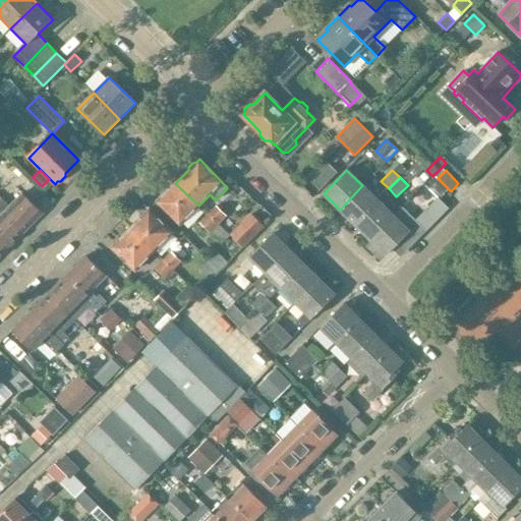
[(198,206),(175,183),(167,191),(164,192),(160,196),(160,198),(157,201),(179,224),(198,206)]
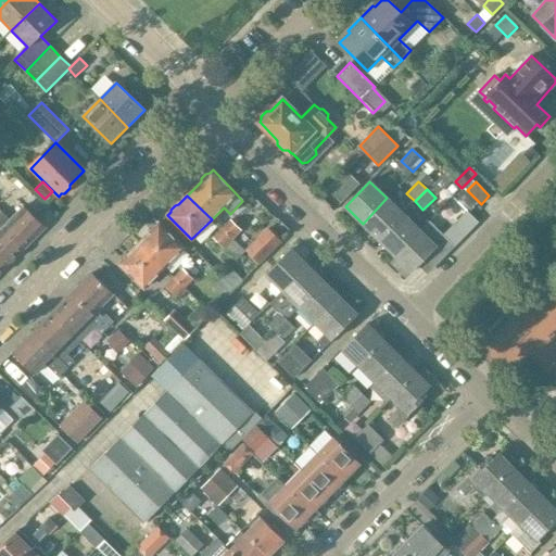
[(378,239),(403,214),(387,198),(363,224),(378,239)]
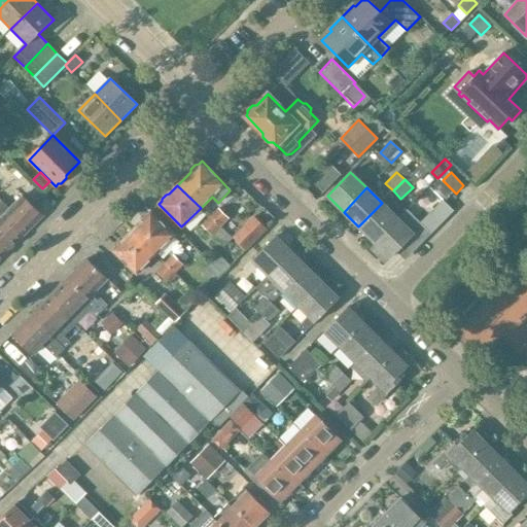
[(449,206),(431,188),(420,200),(438,216),(449,206)]
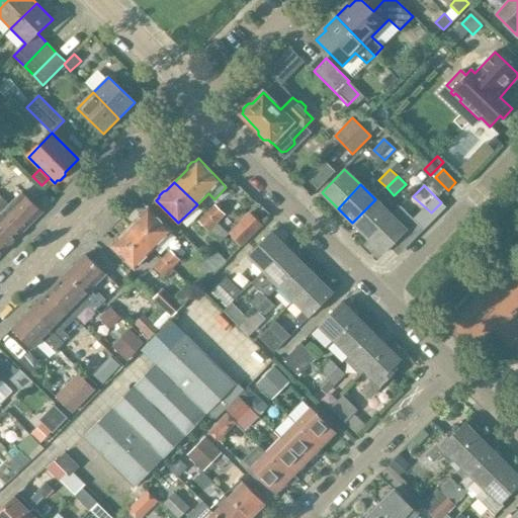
[(41,213),(21,193),(8,206),(1,198),(0,199),(0,209),(23,233),(41,213)]
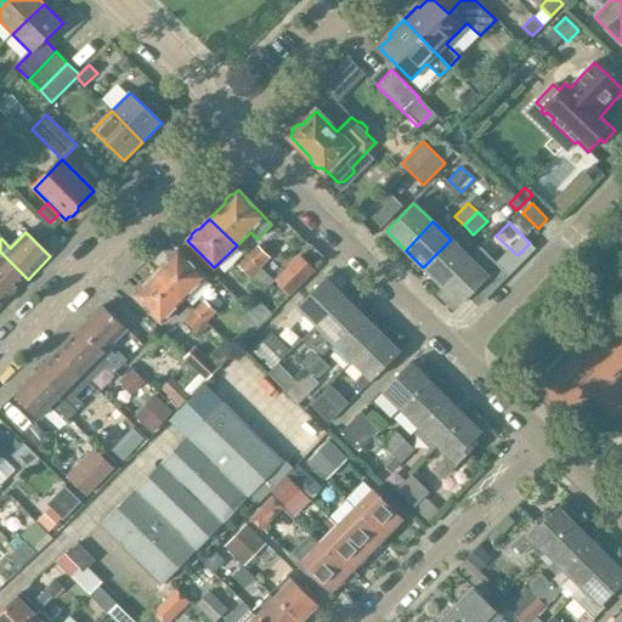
[(441,286),(469,258),(457,246),(464,238),(458,232),(451,239),(423,267),(441,286)]
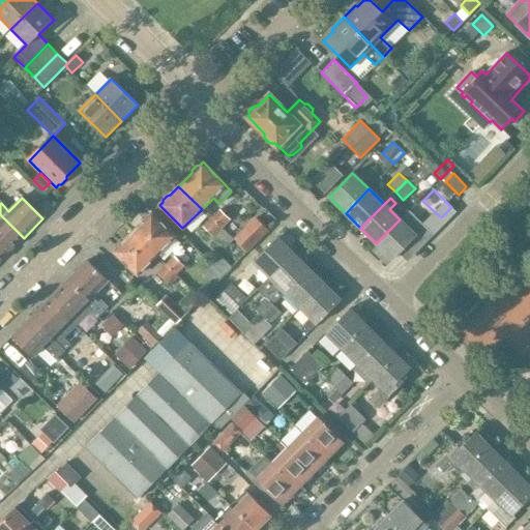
[(230,218),(218,209),(210,217),(222,228),(230,218)]
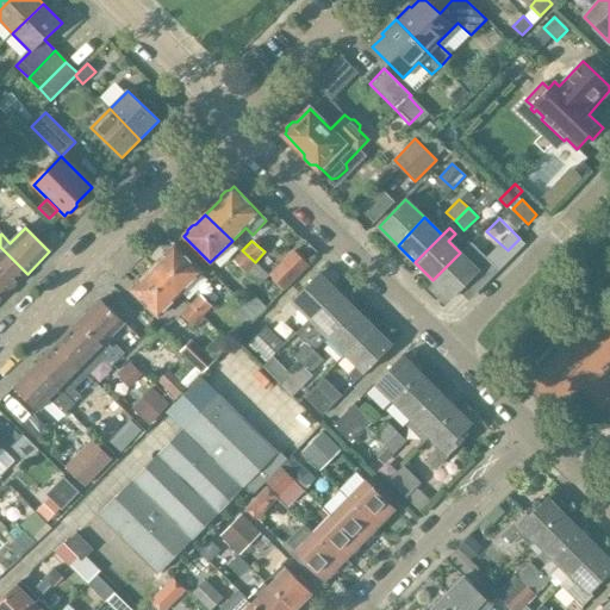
[(201,273),(174,246),(163,256),(161,256),(155,262),(155,265),(153,268),(179,294),(201,273)]
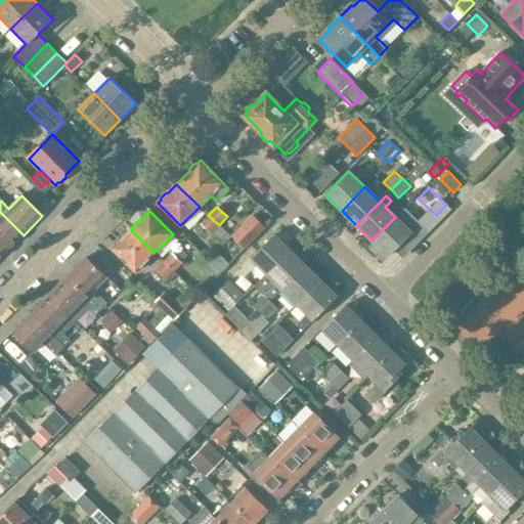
[(24,235),(0,212),(0,248),(5,253),(24,235)]
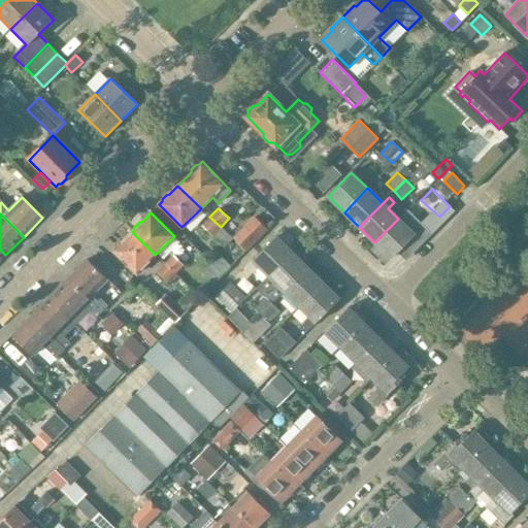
[(221,227),(209,217),(201,226),(212,236),(221,227)]
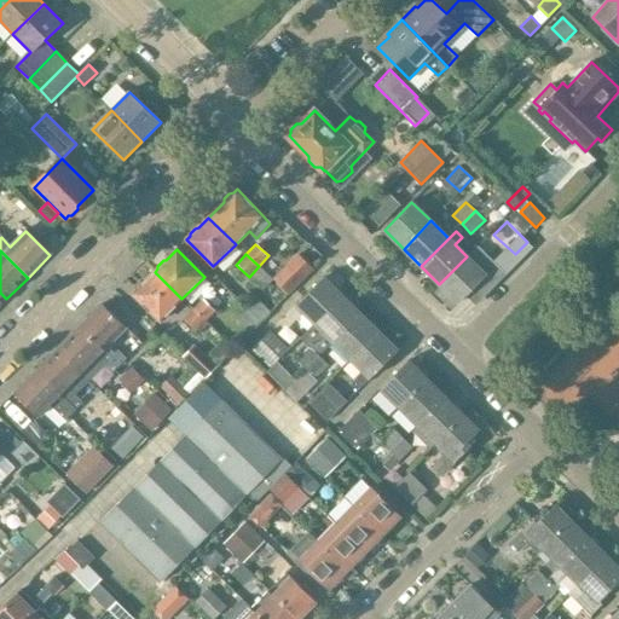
[(289,293),(312,270),(298,256),(275,279),(289,293)]
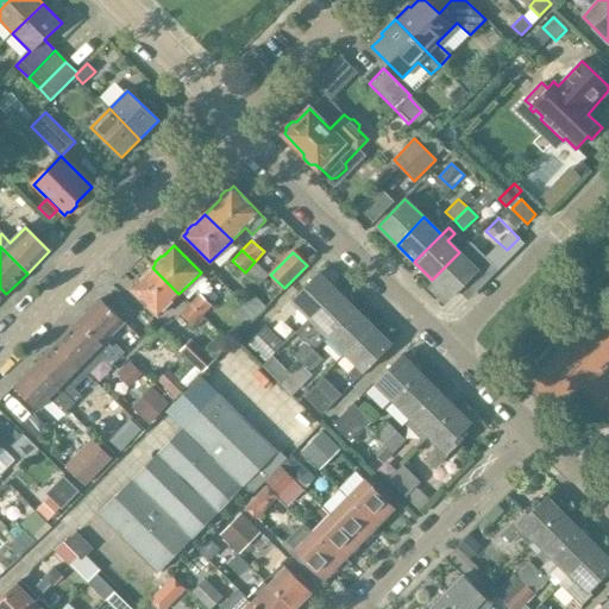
[(451,299),(478,271),(459,252),(432,280),(451,299)]
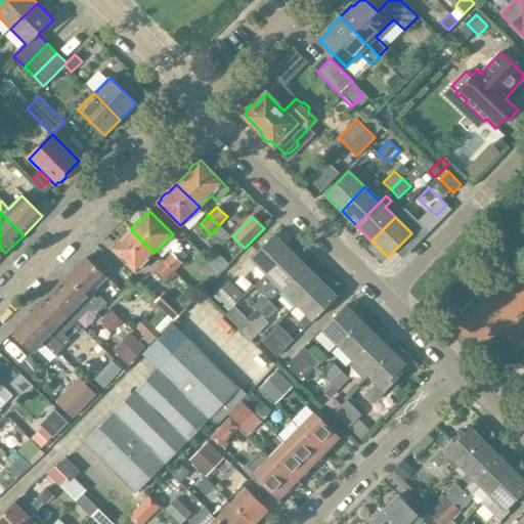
[(154,253),(131,230),(129,232),(126,232),(122,236),(121,239),(113,249),(135,271),(154,253)]
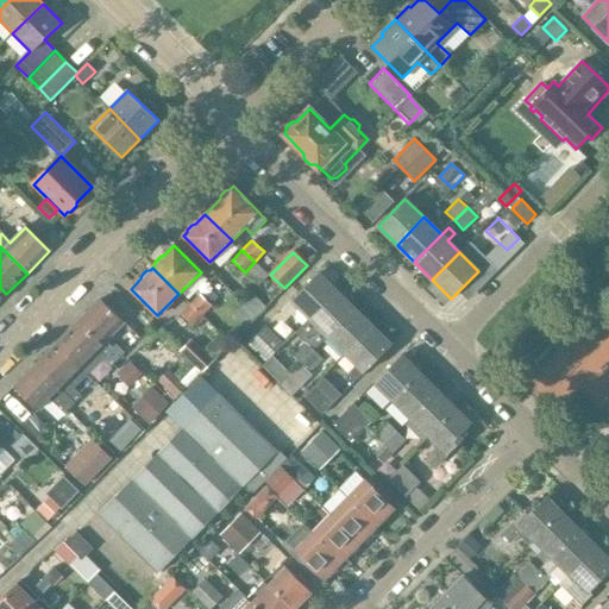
[(309,319),(336,292),(318,274),(290,301),(309,319)]
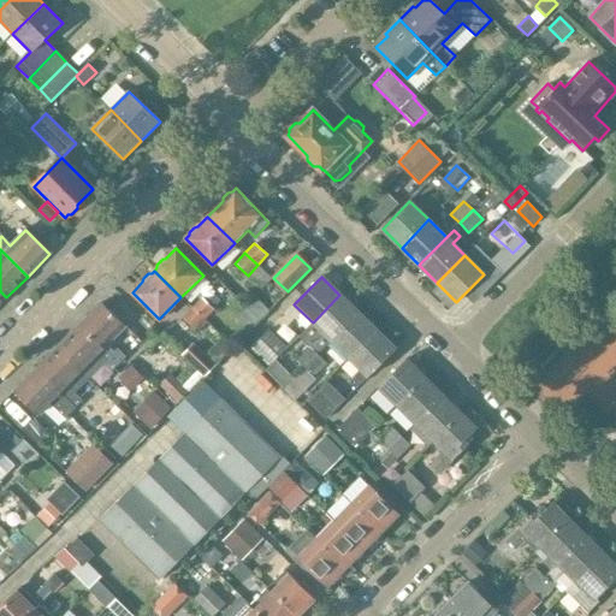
[(268,311),(250,292),(241,302),(259,320),(268,311)]
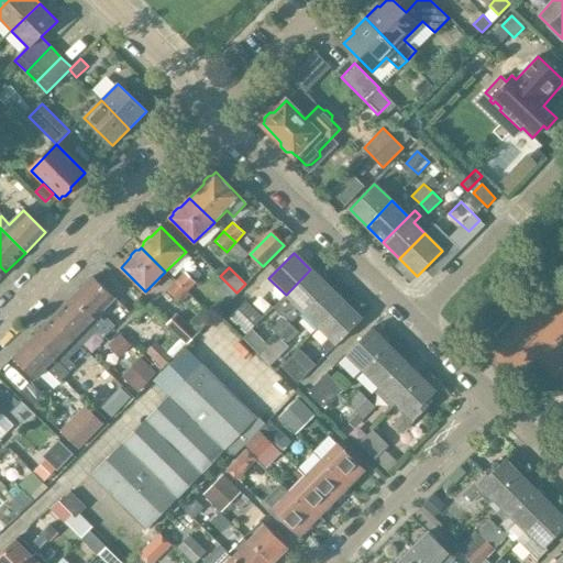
[(304,312),(328,287),(310,269),(286,295),(274,308),(282,316),(283,315),(290,323),(302,311),(304,312)]
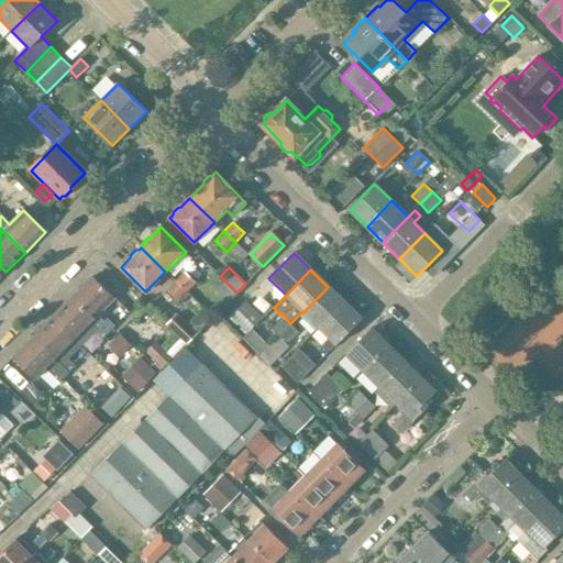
[(195,283),(184,272),(175,282),(186,293),(195,283)]
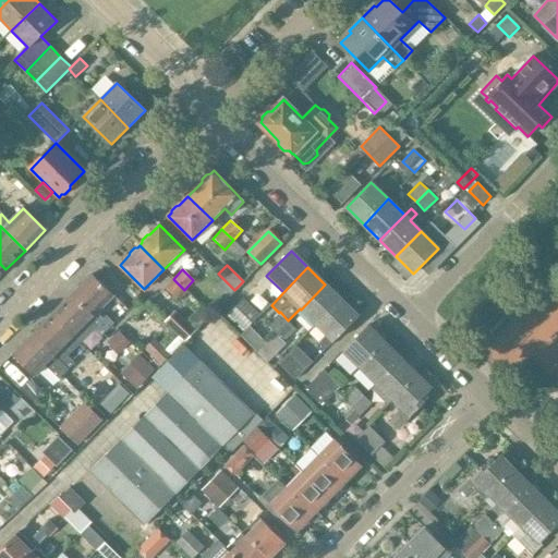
[(95,314),(112,296),(91,275),(71,294),(106,329),(112,324),(104,316),(100,319),(95,314)]
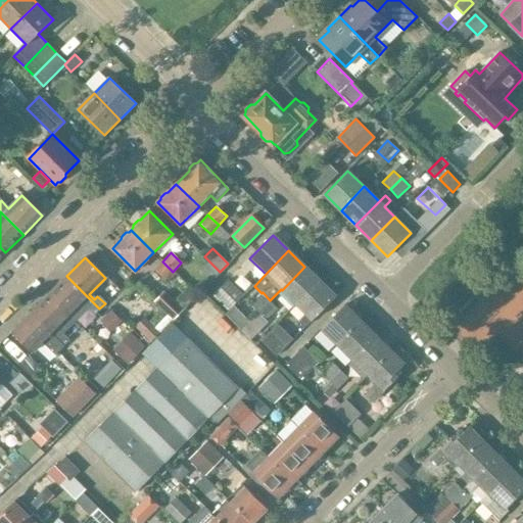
[(219,273),(203,257),(197,265),(211,280),(219,273)]
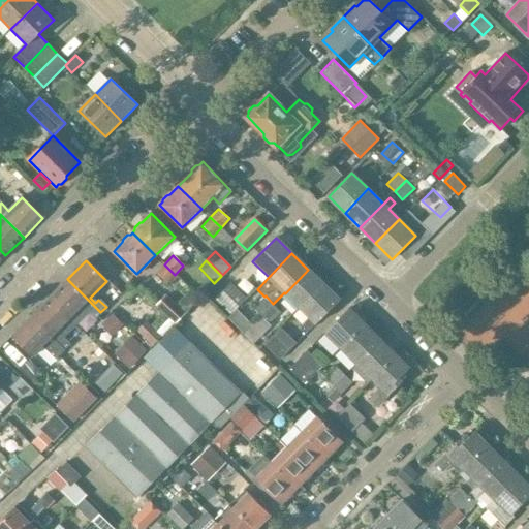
[(175,275),(164,265),(155,273),(166,283),(175,275)]
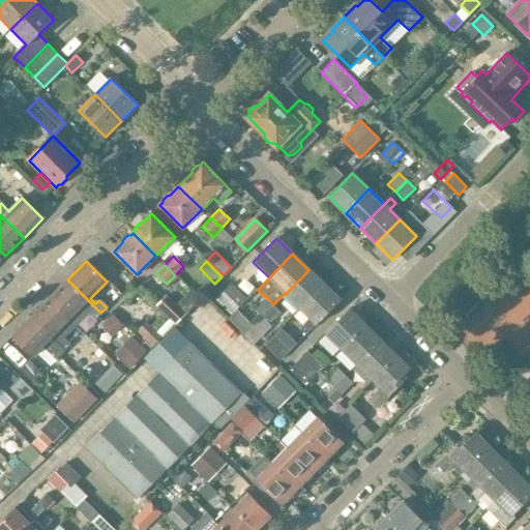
[(300,308),(323,285),(308,270),(286,294),(300,308)]
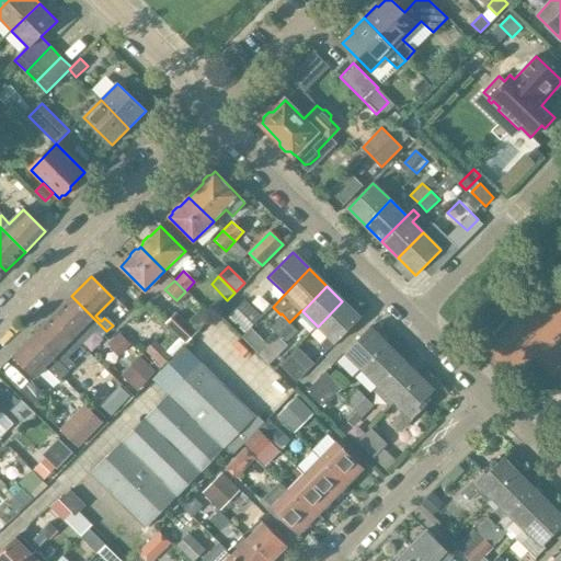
[(106,331),(71,296),(52,317),(80,344),(92,331),(100,339),(106,331)]
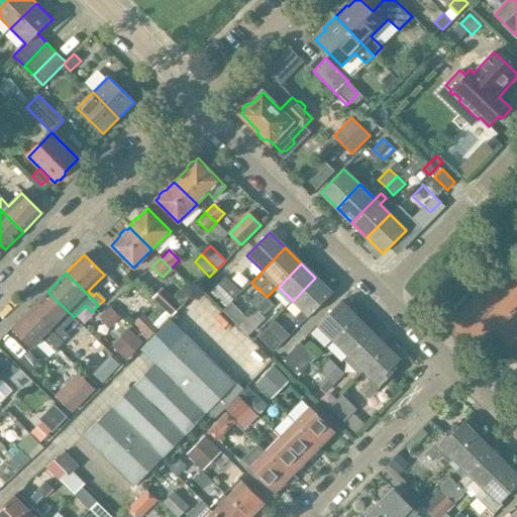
[(240,292),(225,278),(212,291),(227,305),(240,292)]
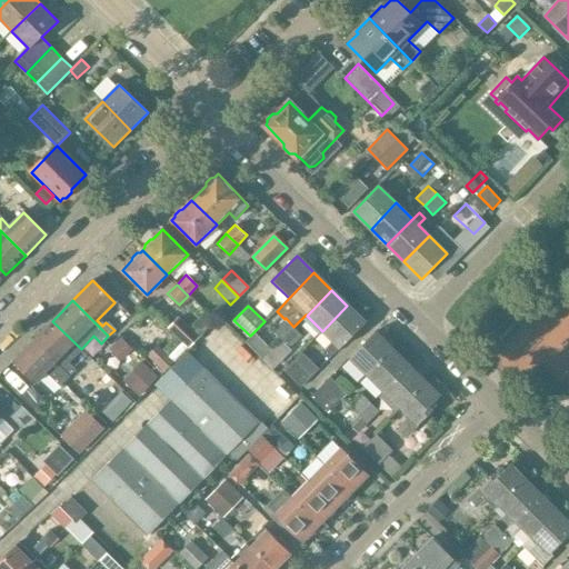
[(333,355),(365,323),(347,306),(322,331),(333,342),(328,348),(333,355)]
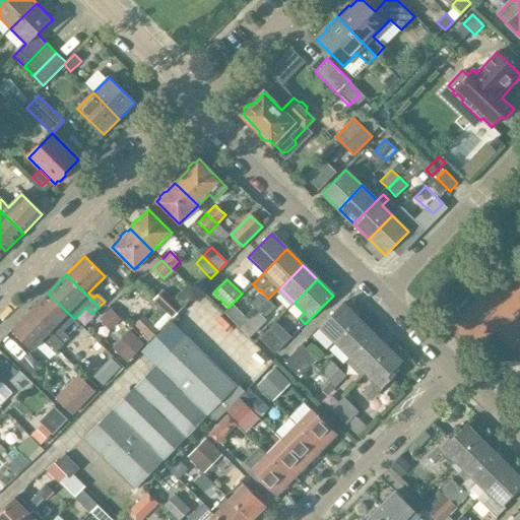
[(181,309),(163,289),(153,300),(172,318),(181,309)]
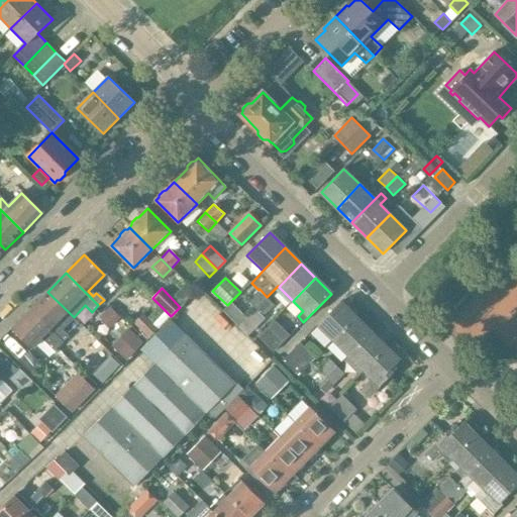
[(255,310),(267,299),(259,291),(247,302),(255,310)]
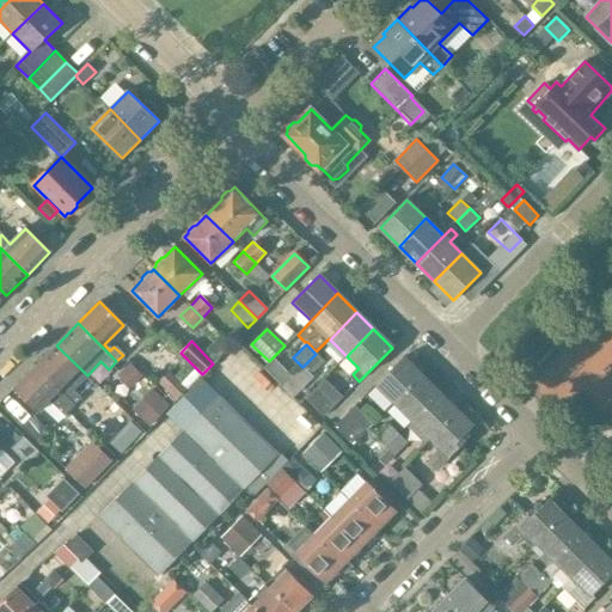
[(87,375),(56,346),(35,367),(72,407),(79,399),(72,391),(87,375)]
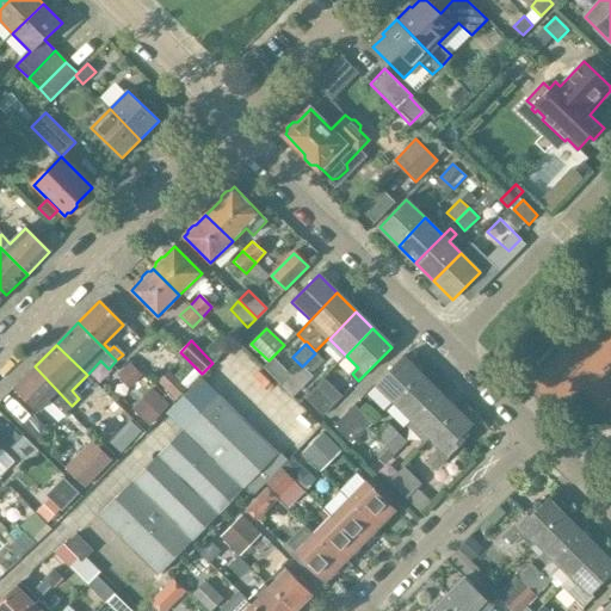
[(312,376),(325,362),(315,353),(302,366),(312,376)]
